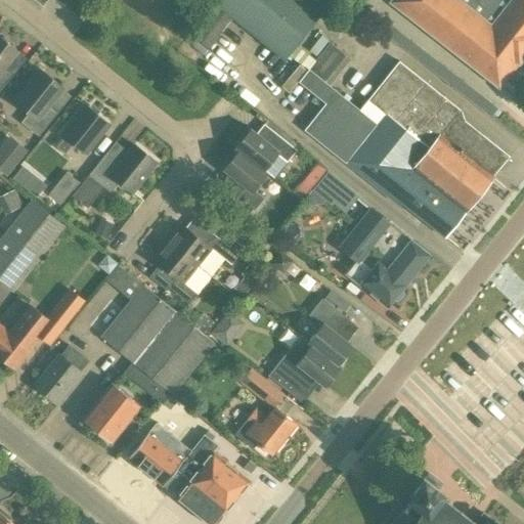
[(328,4),(321,0),(219,0),(218,3),(215,0),(189,33),(210,48),(231,17),(285,59),(328,4)]
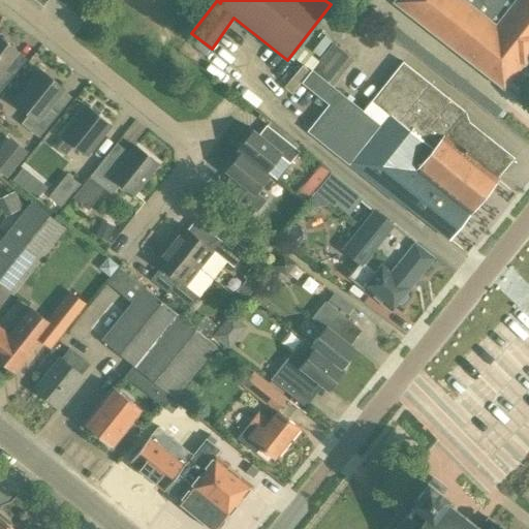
[(528,0),(395,0),(395,1),(503,86),(522,62),(523,63),(528,55),(528,0)]
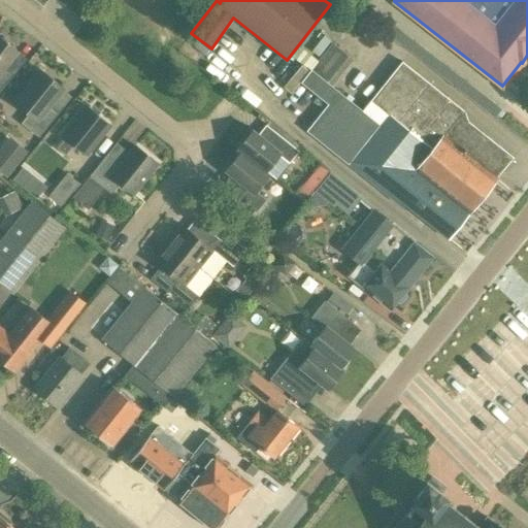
[(311,69),(332,86),(353,59),(322,35),(307,54),(298,46),(292,55),(310,70),(311,69)]
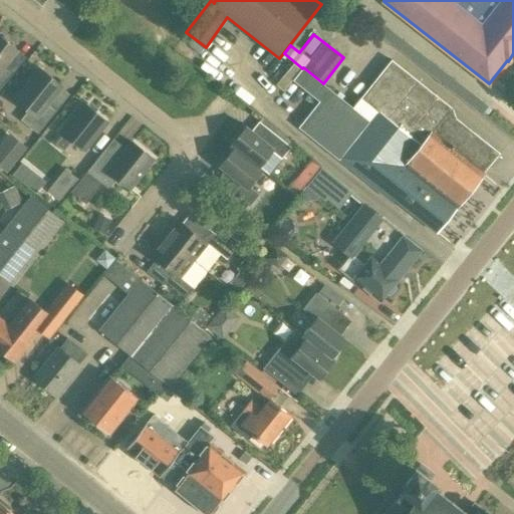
[(0,89),(13,72),(3,64),(16,49),(0,36),(0,89)]
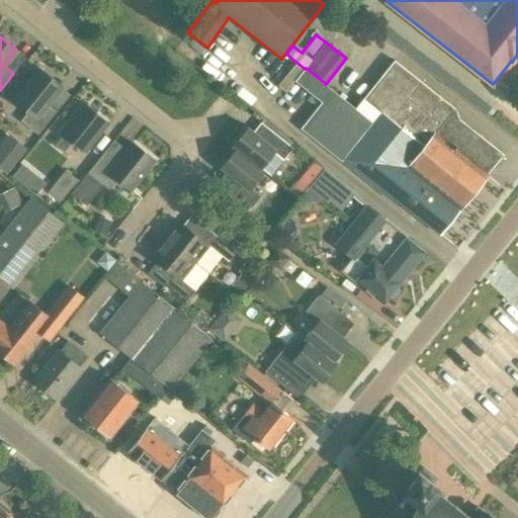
[(390,195),(439,234),(503,154),(451,113),(454,109),(394,61),(356,107),(372,121),(341,160),(389,197),(390,195)]
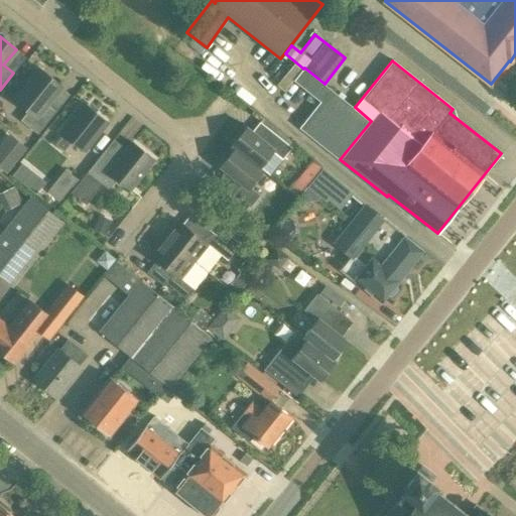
[(37,133),(59,107),(49,99),(61,85),(40,68),(14,99),(28,110),(21,120),(37,133)]
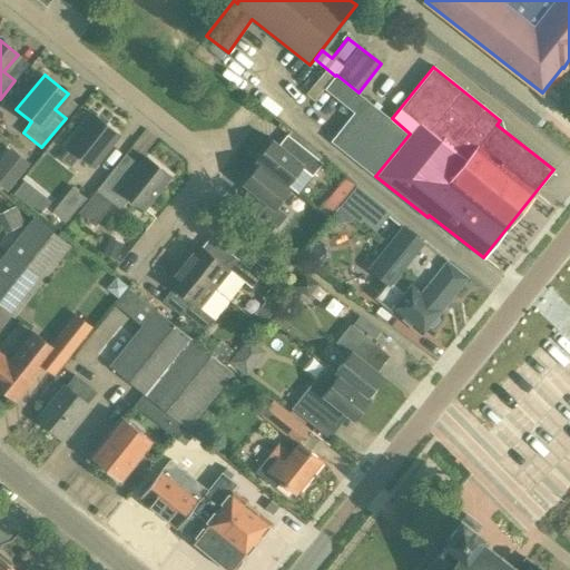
[(357,94),(359,92),(336,75),(335,76),(325,89),(363,119),(340,148),(375,176),(410,134),(392,118),(391,119),(357,94)]
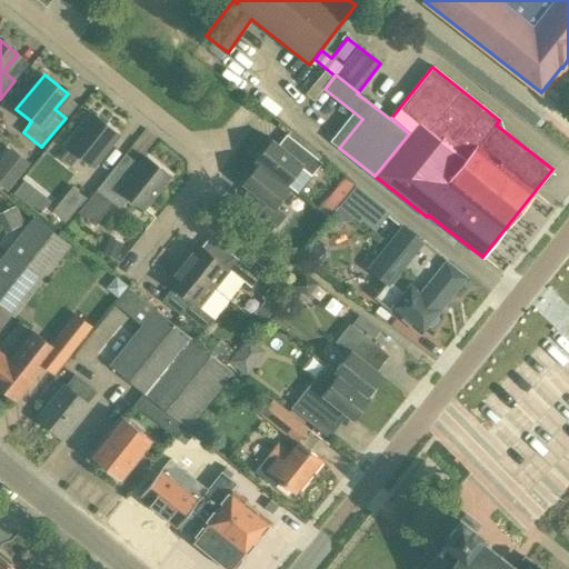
[(92,166),(118,135),(91,113),(66,145),(69,147),(59,158),(70,167),(79,156),(92,166)]
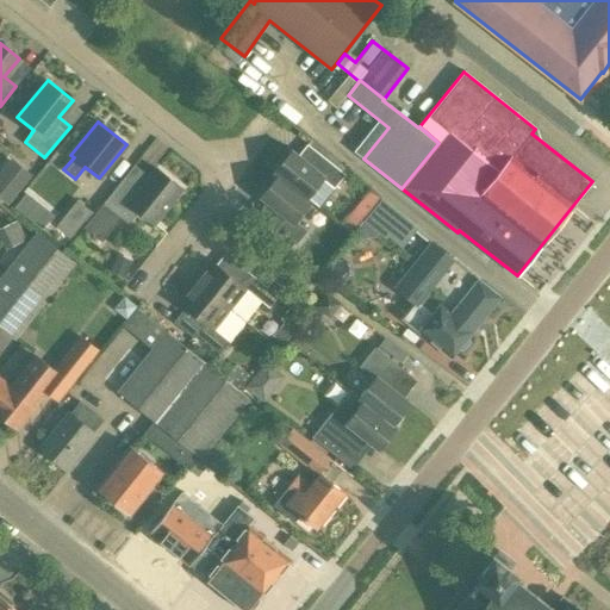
[(273,172),(310,201),(311,201),(306,198),(323,179),(334,187),(348,170),(312,142),(310,145),(307,144),(299,156),(291,149),(273,172)]
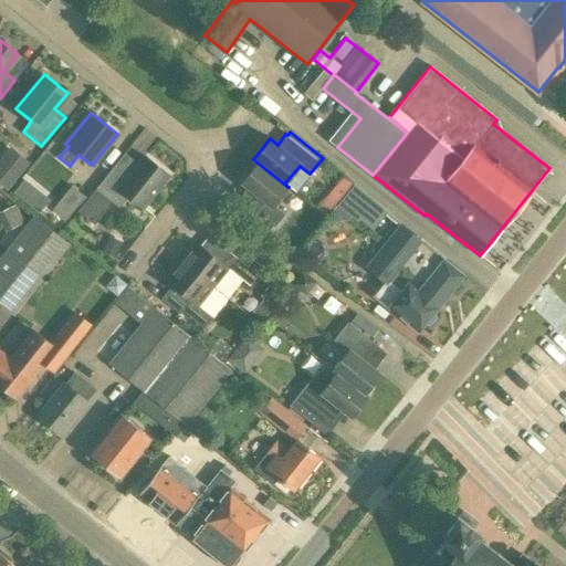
[(140,203),(165,175),(145,159),(127,181),(113,169),(79,212),(94,224),(113,201),(118,206),(128,194),(140,203)]
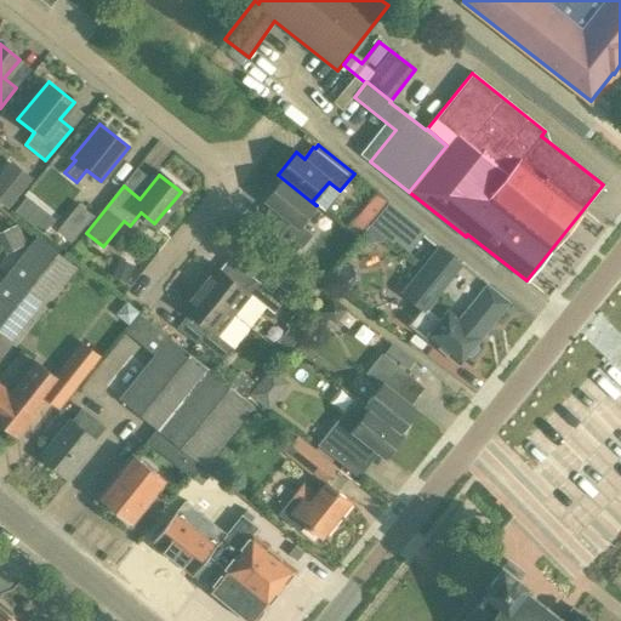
[(314,206),(315,205),(278,175),(277,175),(281,178),(265,200),(285,217),(277,229),(311,257),(323,243),(313,234),(324,221),(319,217),(323,214),(314,206)]
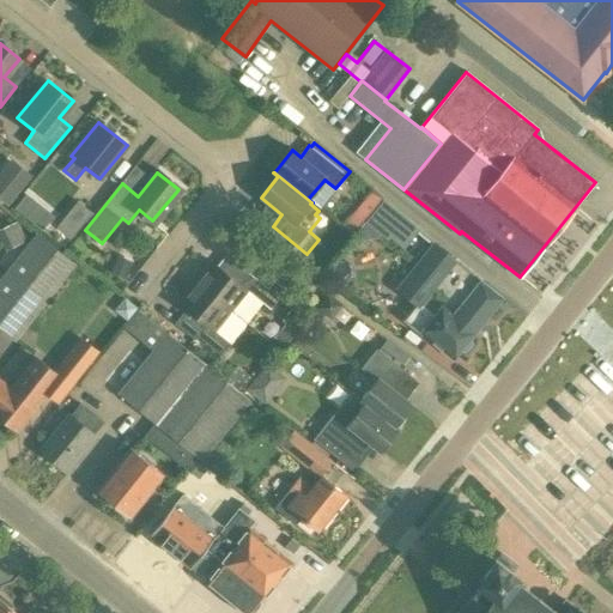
[(0,199),(7,206),(19,192),(0,175),(0,199)]
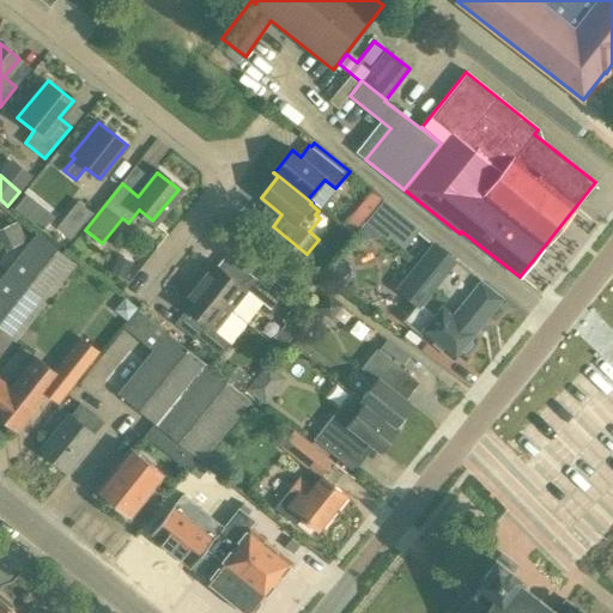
[(411,237),(418,229),(404,216),(381,199),(364,222),(384,237),(395,224),(411,237)]
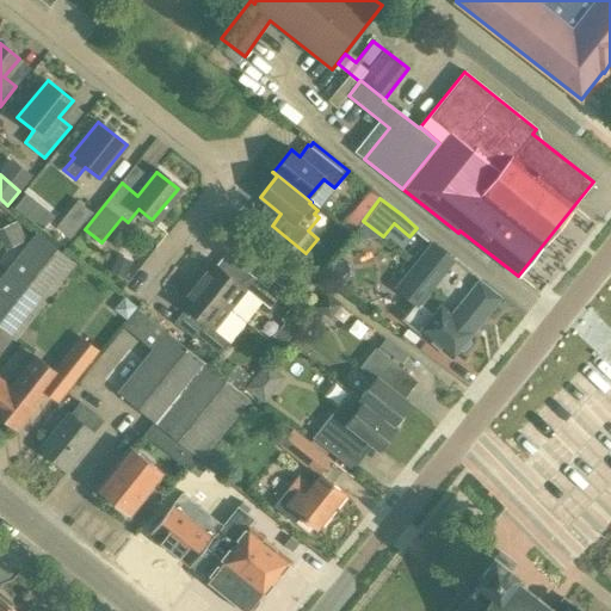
[(71,236),(92,210),(78,199),(56,226),(71,236)]
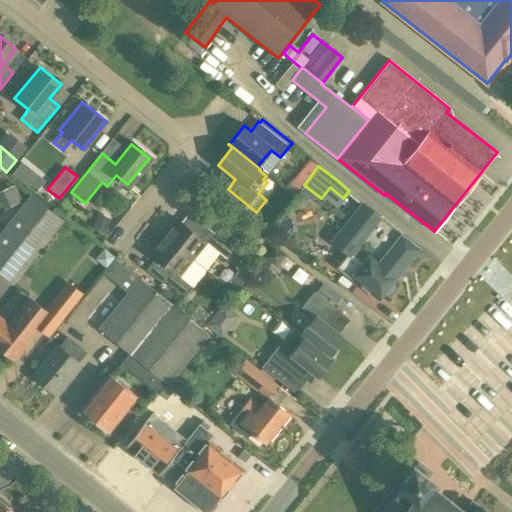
[(3,189),(9,206),(22,201),(16,184),(3,189)]
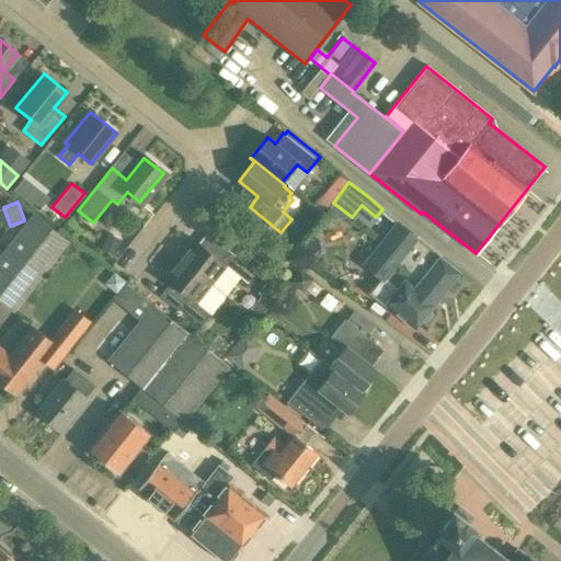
[(380,213),(373,225),(384,232),(392,220),(380,213)]
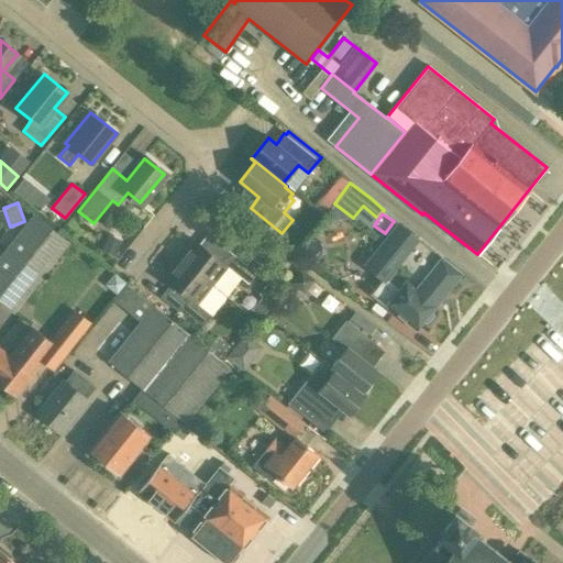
[(0,300),(13,311),(68,242),(34,216),(0,257),(0,300)]
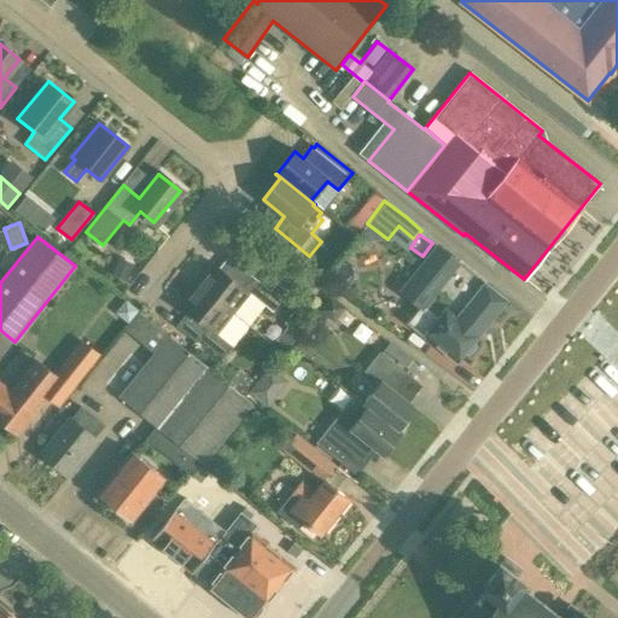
[(461,262),(437,243),(398,291),(418,307),(406,324),(421,337),(426,331),(459,357),(462,353),(470,354),(476,347),(472,339),(505,299),(483,281),(485,279),(462,261),(461,262)]
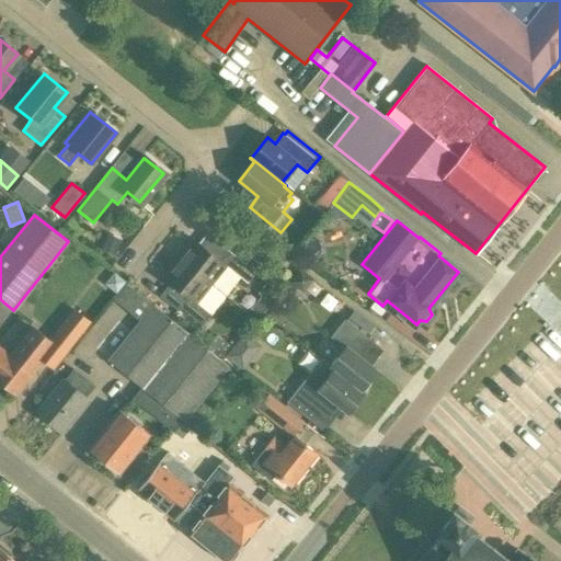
[(107,235),(107,252),(118,253),(119,235),(107,235)]
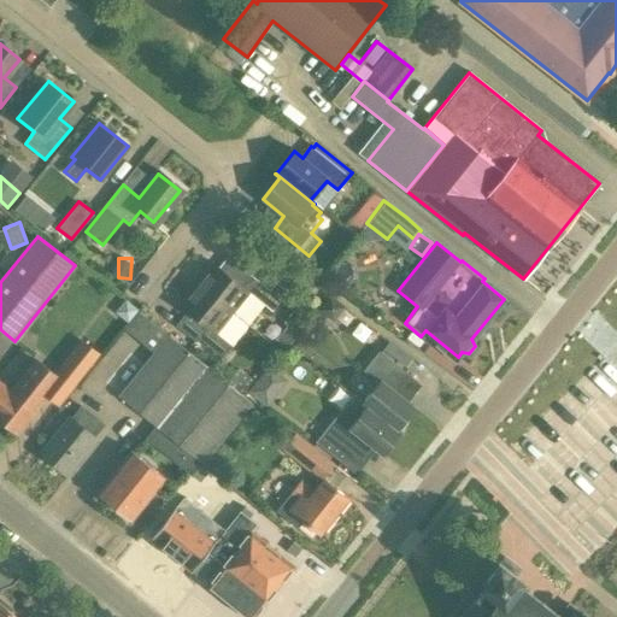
[(250,275),(241,285),(213,263),(197,283),(231,311),(247,291),(272,311),(282,300),(250,275)]
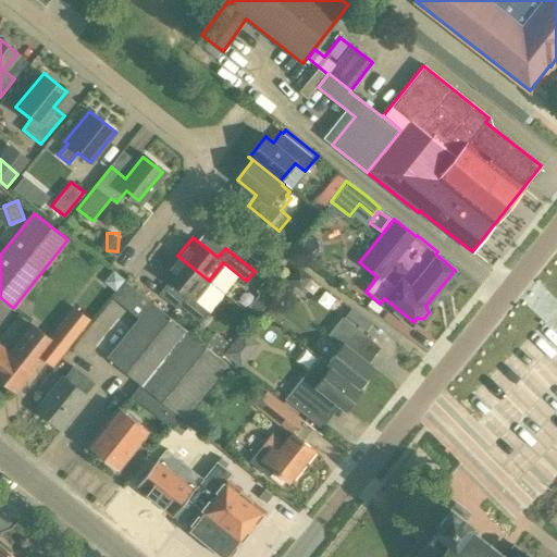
[(194,299),(209,281),(177,256),(162,275),(188,295),(180,306),(201,322),(209,311),(194,299)]
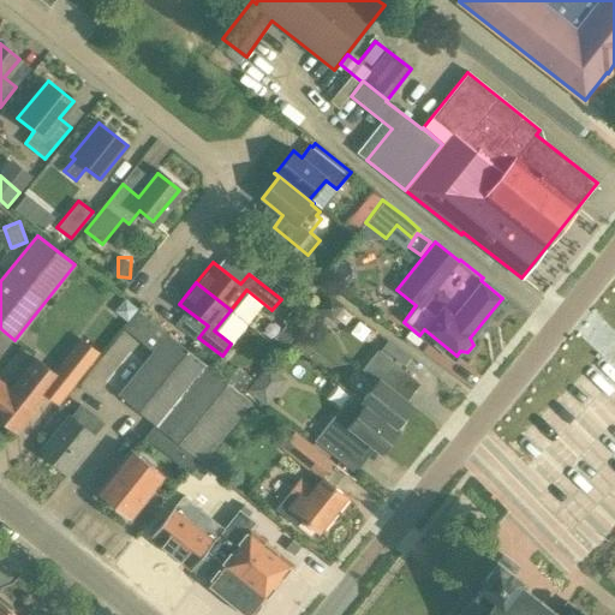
[(202,463),(251,401),(138,309),(124,327),(153,351),(118,394),(202,463)]
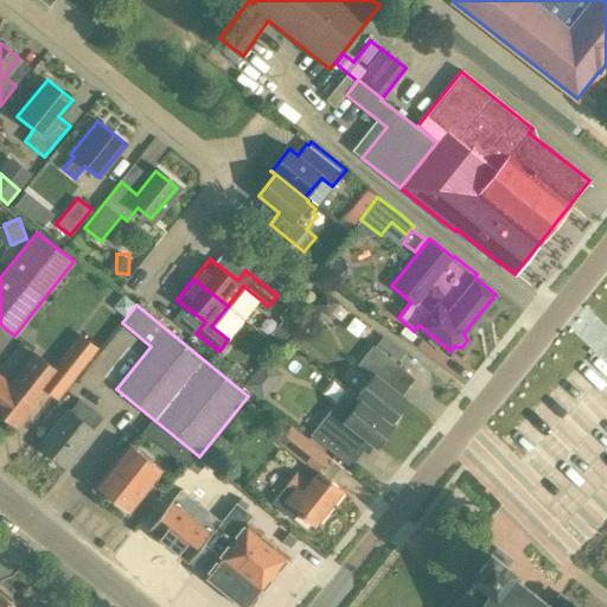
[(288,306),(280,317),(283,320),(293,328),(302,317),(288,306)]
